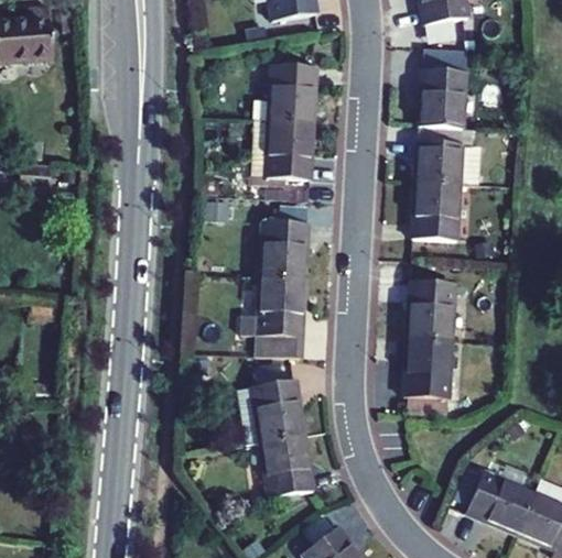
[(257,0),(270,0),(273,18),(317,10),(315,0),(257,0)]
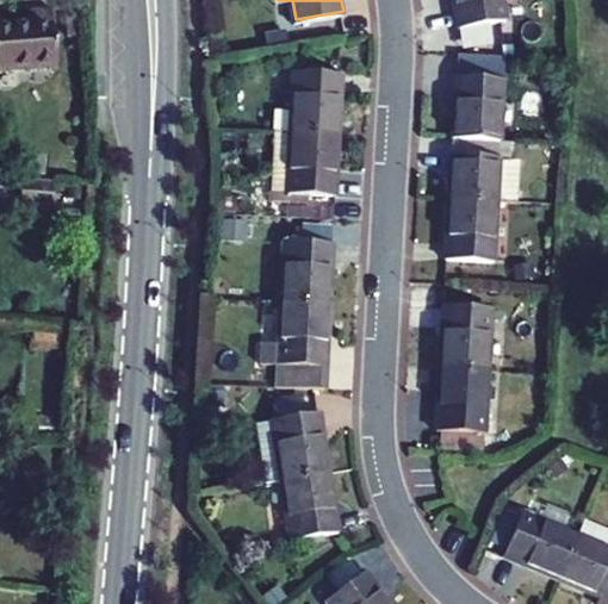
[(456,0),(460,24),(491,19),(507,17),(503,0),(456,0)]
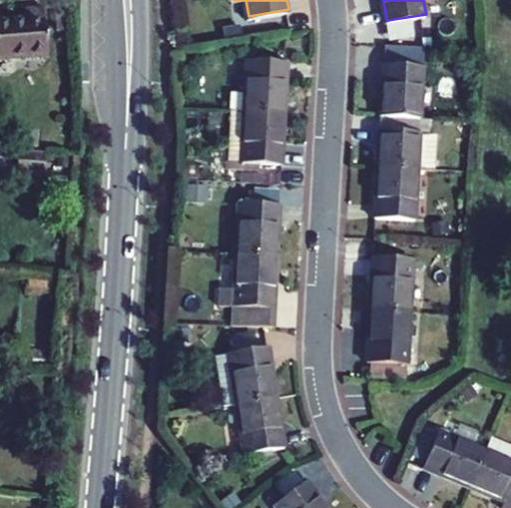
[(27,15),(0,16),(0,54),(48,51),(45,2),(26,4),(27,15)]
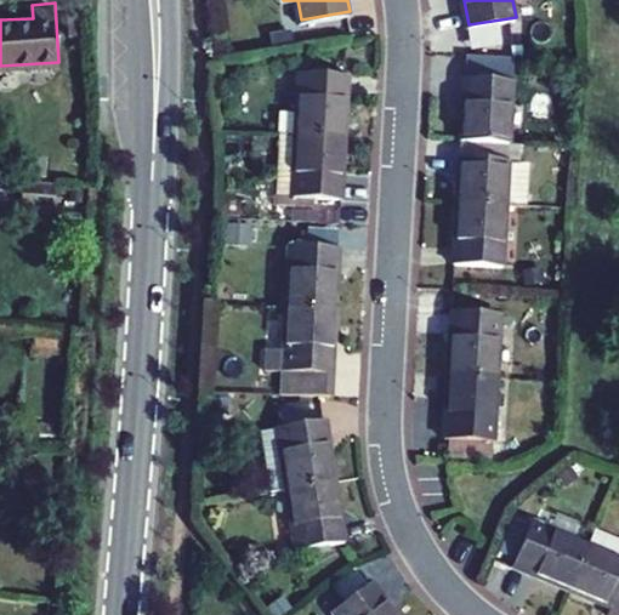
[(500,20),(469,24),(472,45),(504,40),(500,20)]
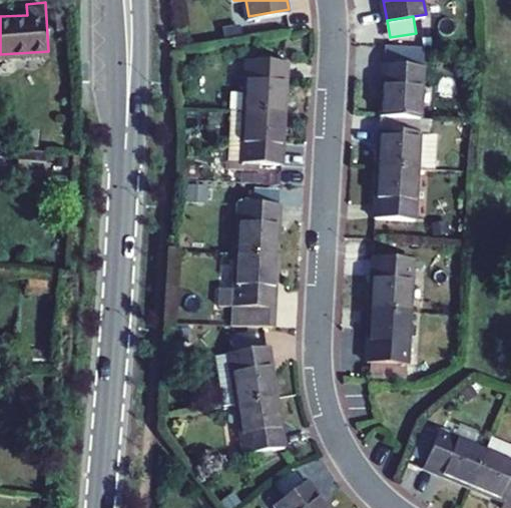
[(232,89),(231,107),(285,110),(288,59),(247,57),(246,90),(232,89)]
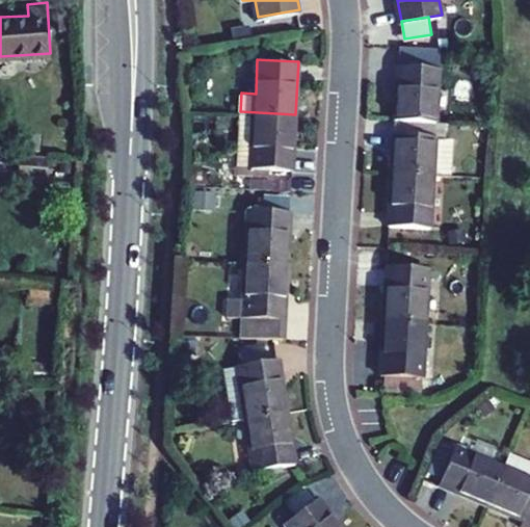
[(440,66),(398,63),(396,116),(436,119),(440,66)]
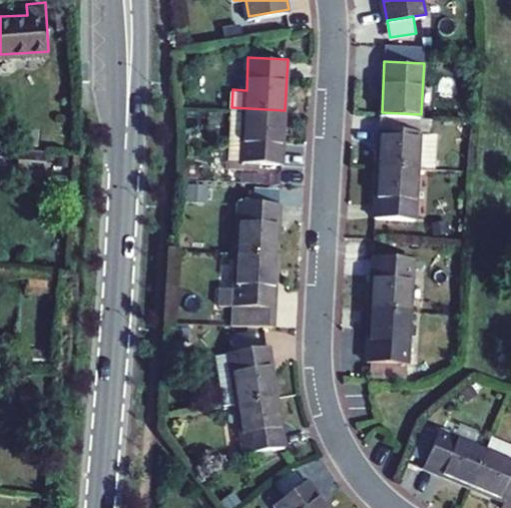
[(231,107),(228,158),(260,160),(282,161),(285,110),(231,107)]
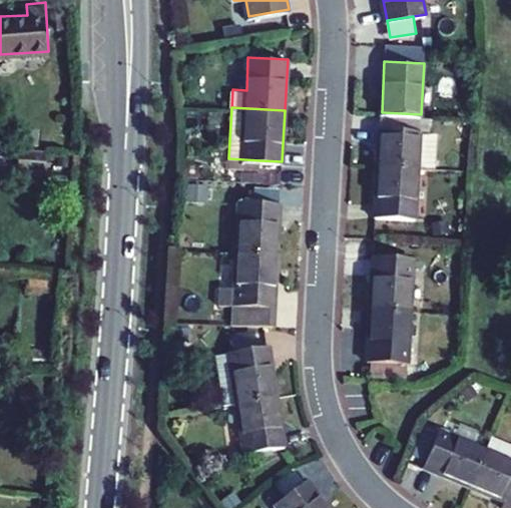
[(382,112),(379,163),(419,165),(436,166),(438,131),(430,130),(431,115),(421,114),(382,112)]
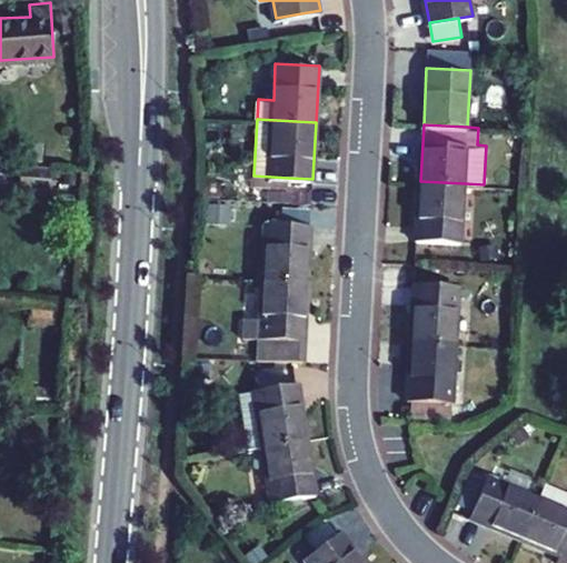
[(21,161),(19,187),(49,189),(51,164),(21,161)]
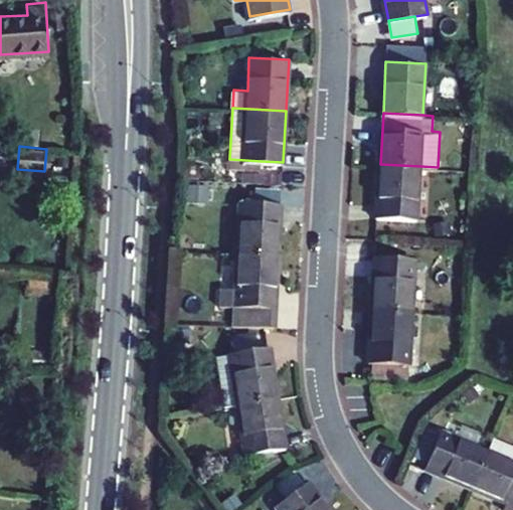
[(229,159),(228,167),(260,168),(261,161),(229,159)]
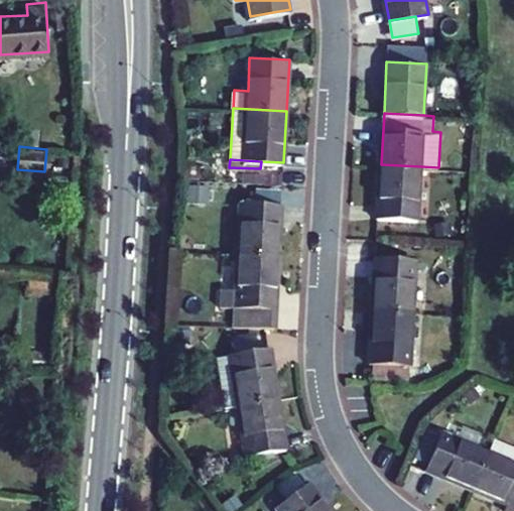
[(381,164),(379,217),(418,219),(421,166),(381,164)]
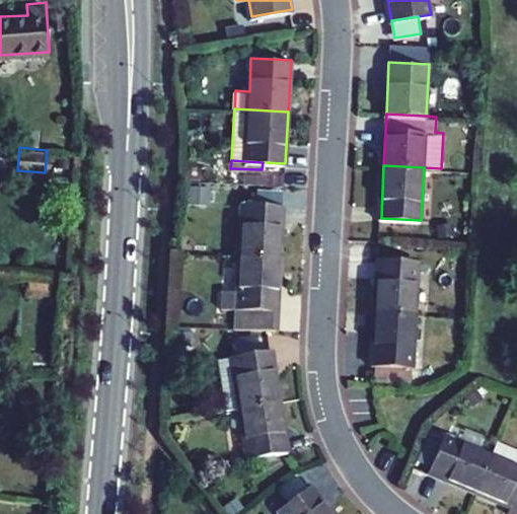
[(242,202),(240,253),(280,255),(283,204),(242,202)]
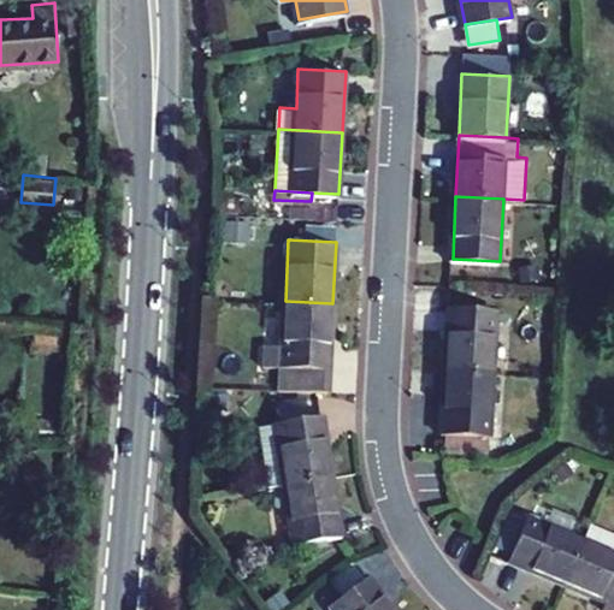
[(283,343),(265,343),(264,362),(281,362),(278,386),(329,389),(332,303),(285,301),(283,343)]
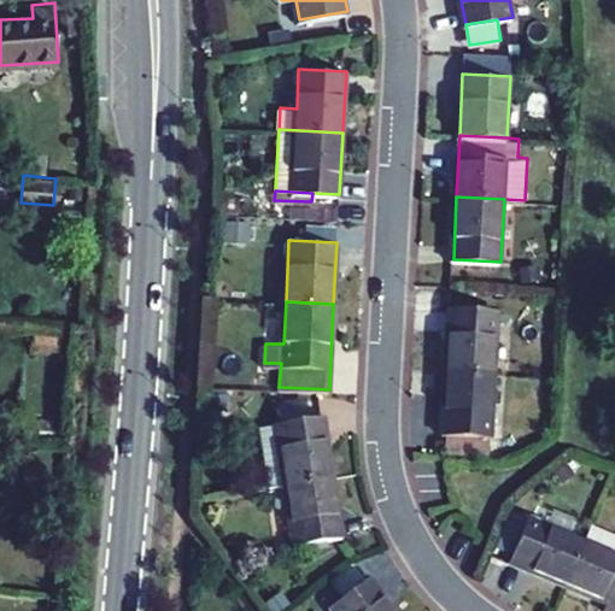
[(450,306),(446,369),(495,371),(497,309),(450,306)]
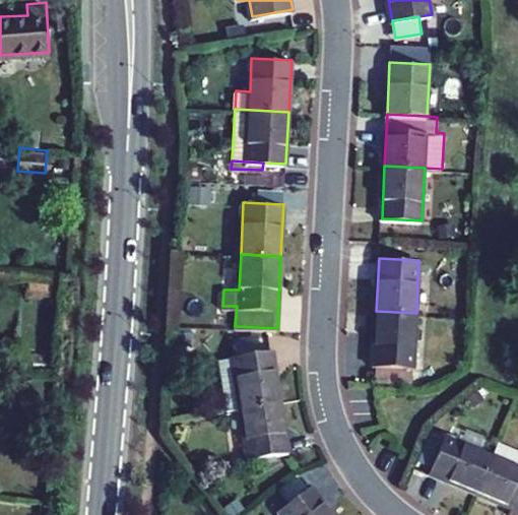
[(376,311),(373,363),(377,363),(409,365),(413,365),(416,313),(376,311)]
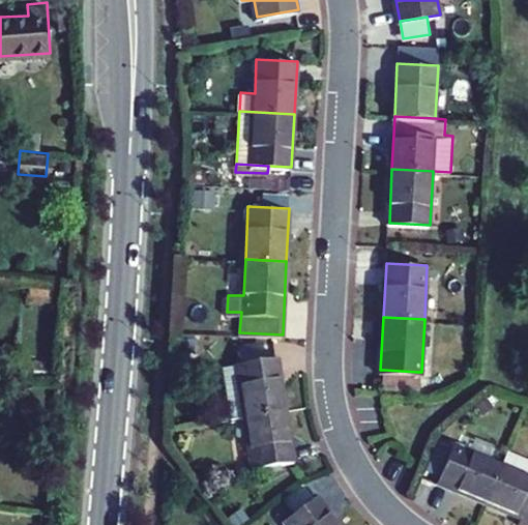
[(245,413),(286,407),(277,355),(223,365),(232,416),(245,413)]
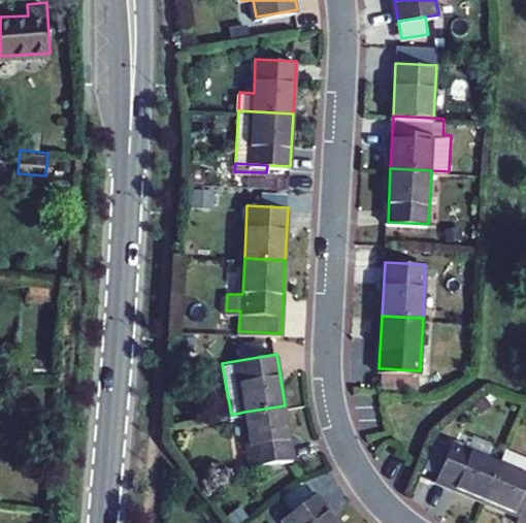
[(416,370),(383,368),(382,381),(416,383),(416,370)]
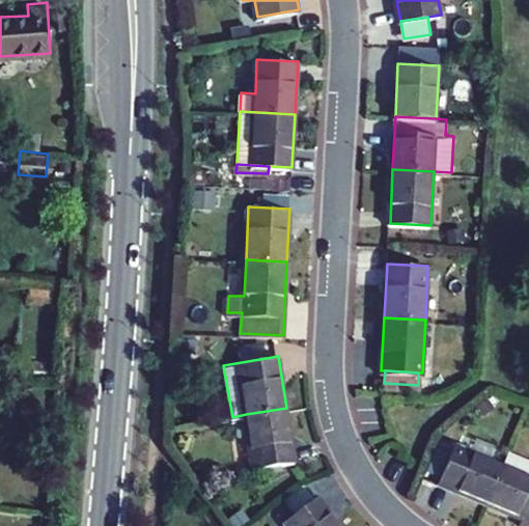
[(246,414),(254,467),(295,461),(286,408),(246,414)]
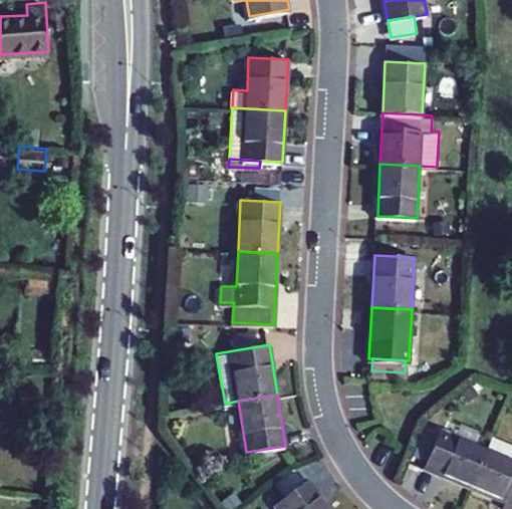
[(441,429),(425,465),(473,485),(488,449),(441,429)]
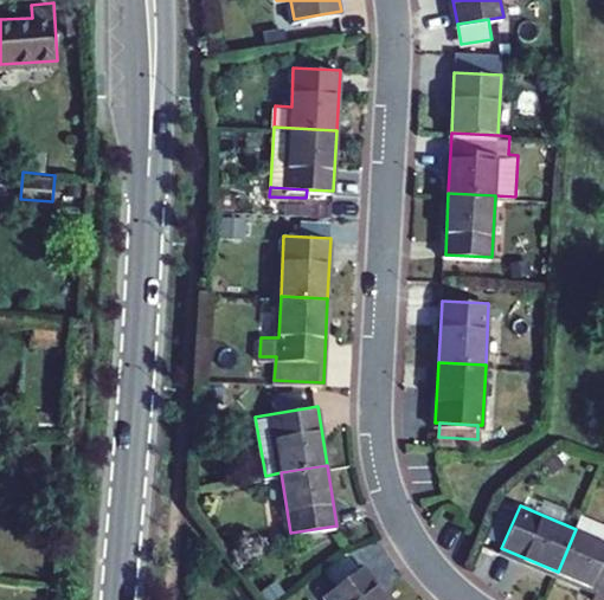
[(576,529),(558,572),(597,588),(595,595),(603,598),(603,521),(583,513),(576,529)]
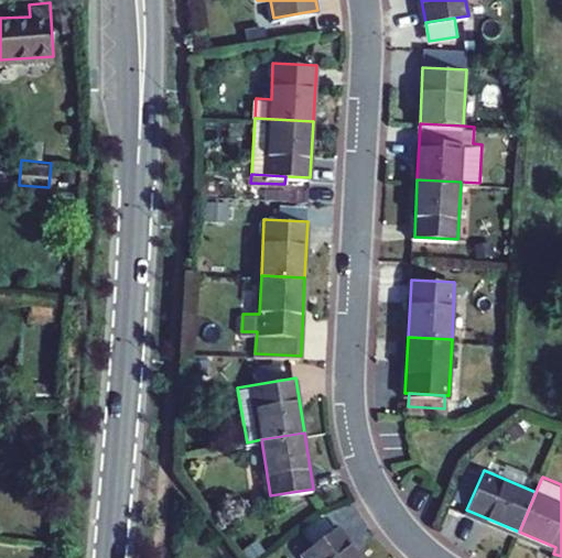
[(303,551),(309,557),(363,557),(338,524),(303,551)]
